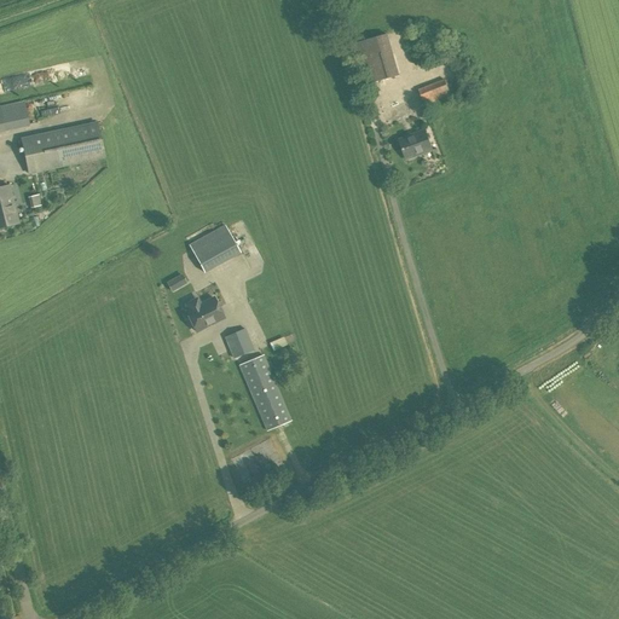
[(363,86),(400,75),(387,34),(352,45),(363,86)]
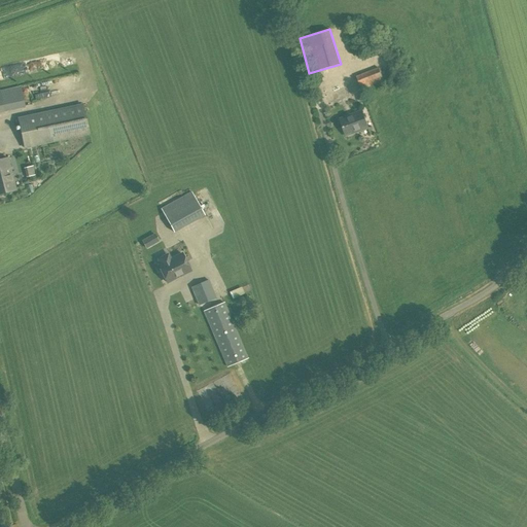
[(91,50),(74,51),(76,65),(92,63),(91,50)]
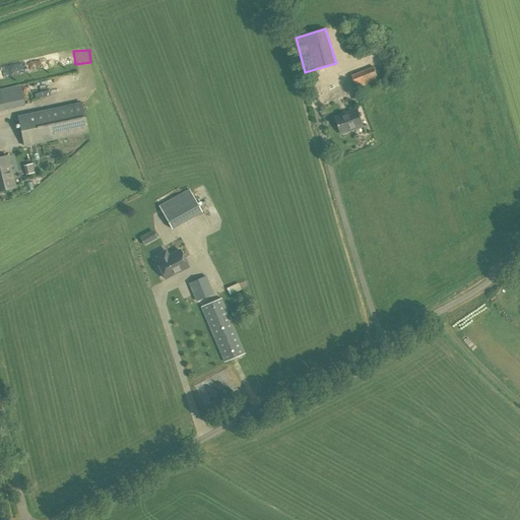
[(42,61),(44,69),(60,65),(58,57),(42,61)]
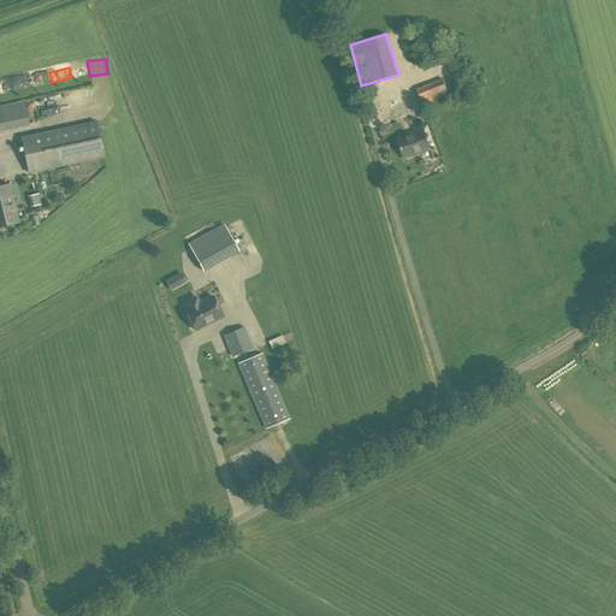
[(424,105),(449,95),(443,78),(416,89),(424,105)]
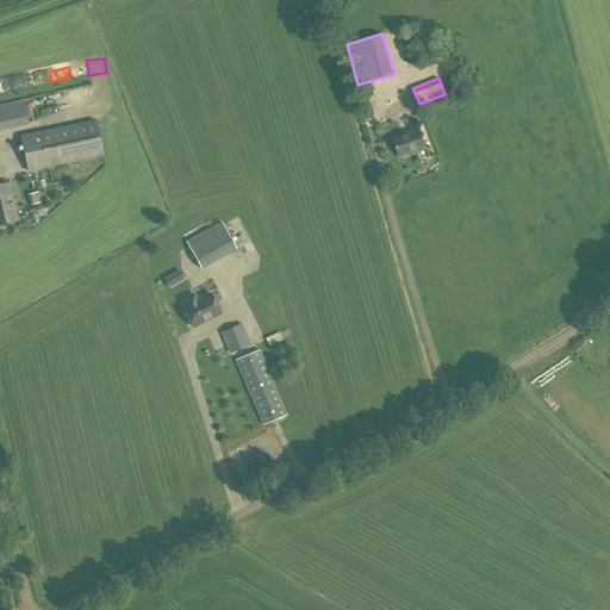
[(0,130),(29,124),(24,100),(0,105),(0,130)]
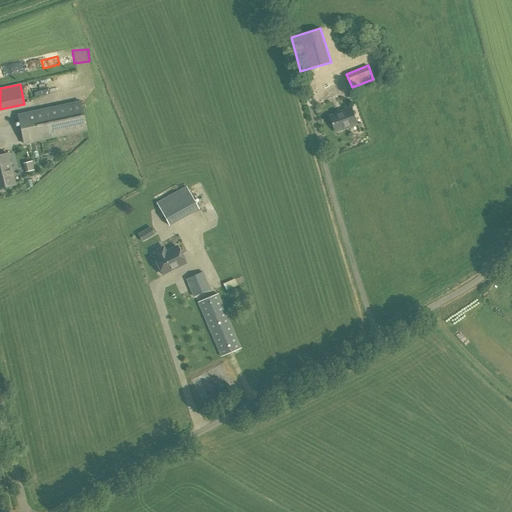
[(24,144),(87,131),(81,100),(17,114),(24,144)]
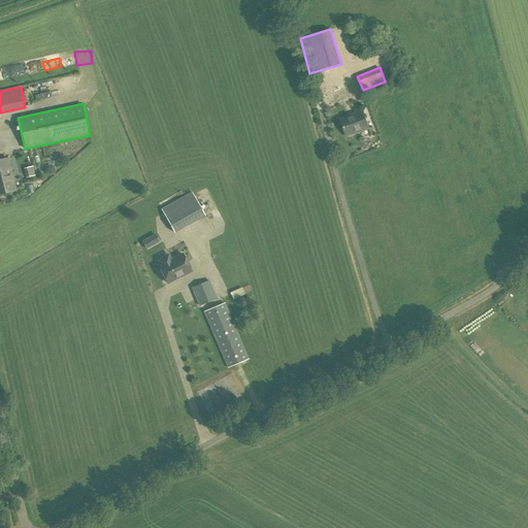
[(347,135),(368,128),(363,111),(340,120),(347,135)]
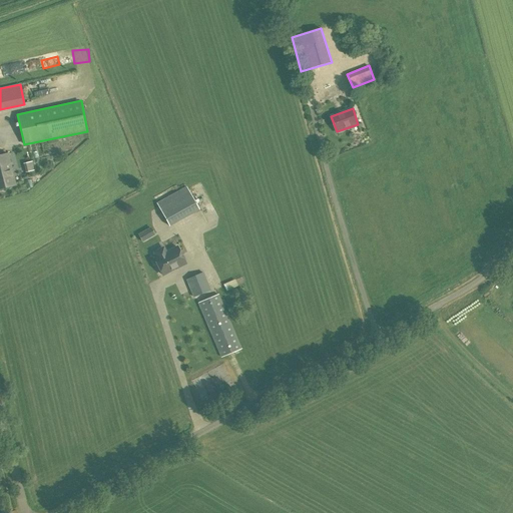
[(0,188),(15,184),(8,154),(0,155),(0,188)]
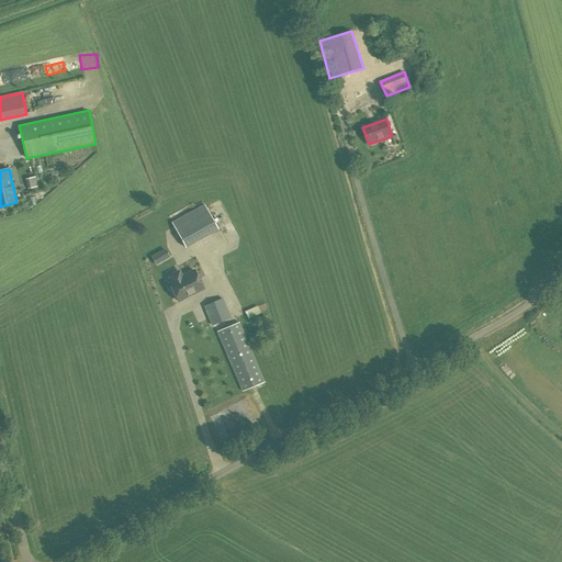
[(27,189),(37,187),(35,177),(25,179),(27,189)]
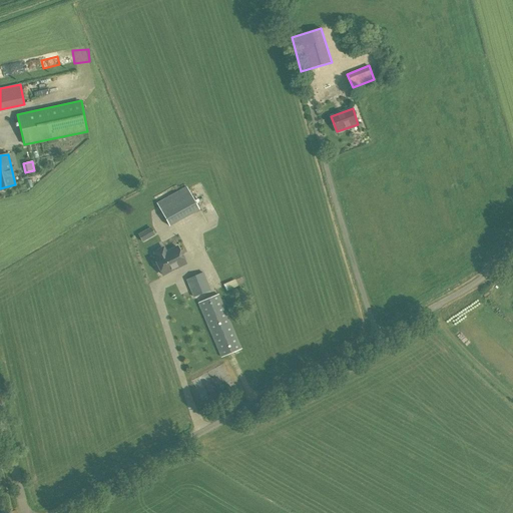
[(169,226),(199,209),(186,186),(156,203),(169,226)]
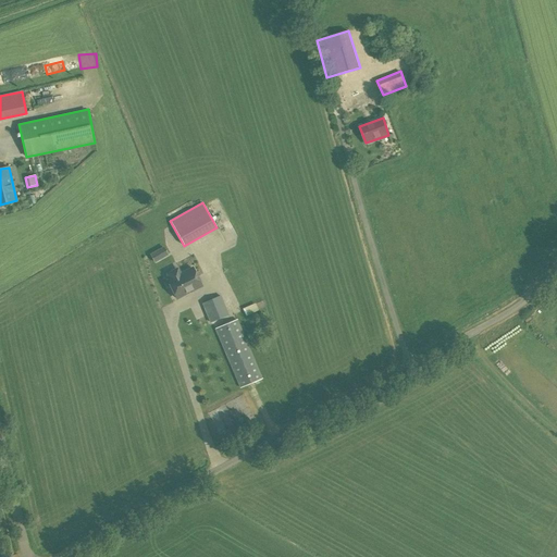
[(163,248),(150,255),(155,263),(168,256),(163,248)]
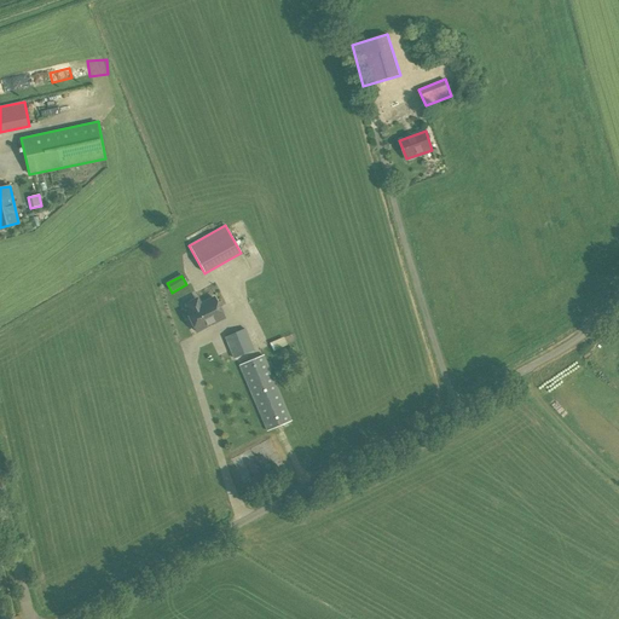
[(214,299),(186,312),(196,331),(224,318),(214,299)]
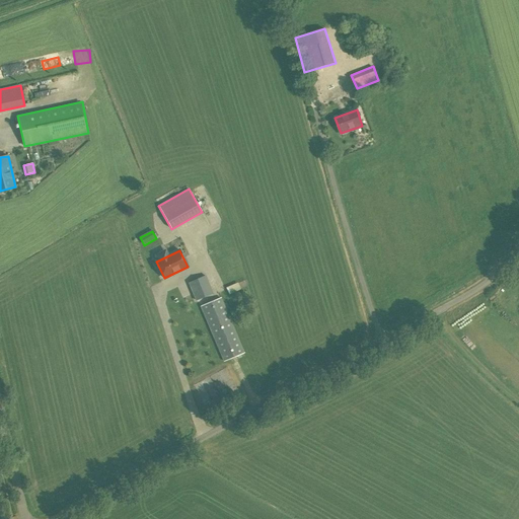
[(211,287),(195,294),(197,300),(214,293),(211,287)]
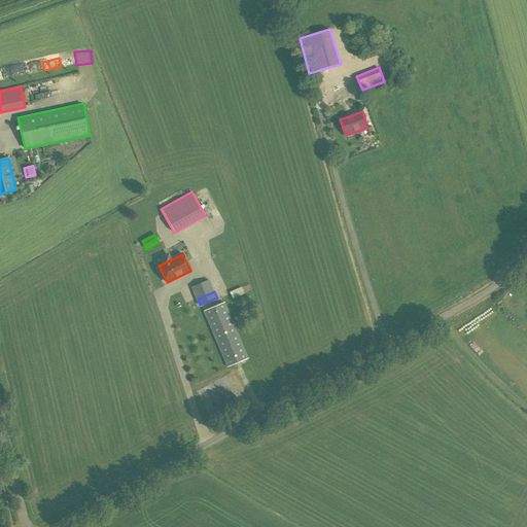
[(227,367),(249,358),(224,302),(203,311),(227,367)]
